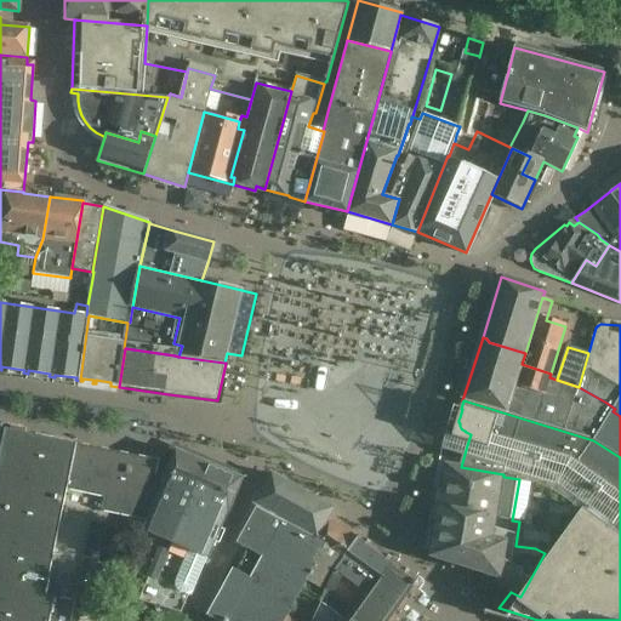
[(0,620),(49,620),(53,598),(44,596),(75,443),(4,428),(0,446),(0,620)]
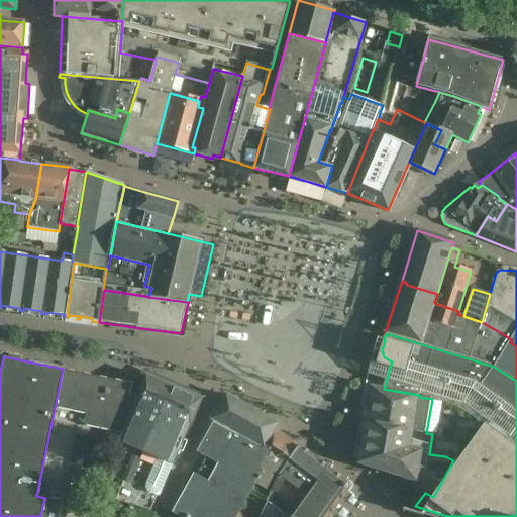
[(36,496),(44,498),(61,502),(67,473),(75,433),(117,442),(128,396),(131,383),(63,369),(36,496)]
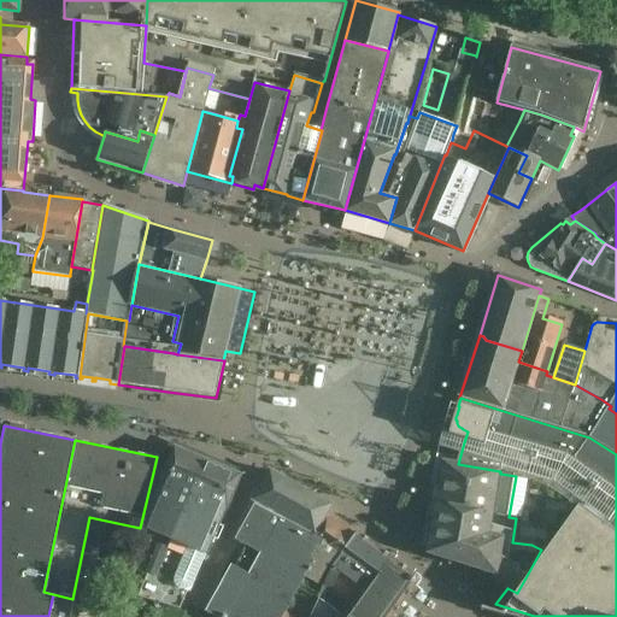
[(163,475),(153,472),(140,528),(139,539),(142,540),(131,568),(146,574),(136,597),(180,609),(187,591),(188,591),(225,505),(240,475),(204,459),(175,447),(163,475)]
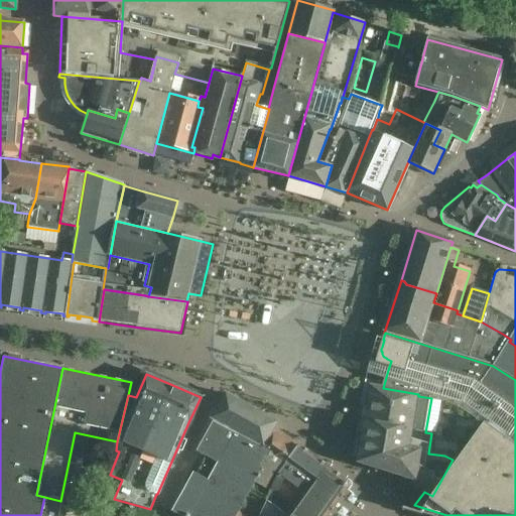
[(411,485),(424,492),(432,496),(453,460),(444,456),(428,454),(431,433),(425,432),(431,398),(418,396),(418,394),(383,388),(371,386),(358,458),(361,463),(362,465),(413,480),(411,485)]
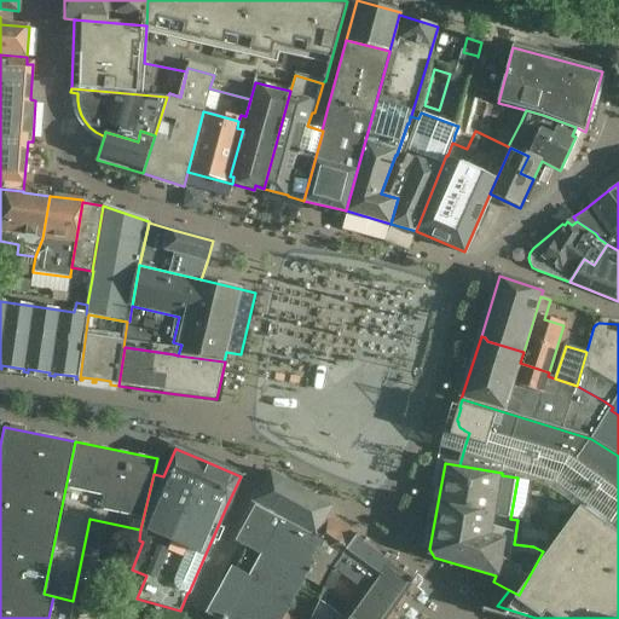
[(220,618),(281,618),(285,613),(305,577),(307,577),(318,555),(325,543),(317,536),(328,513),(330,508),(329,503),(271,472),(254,501),(256,502),(236,541),(246,547),(235,570),(232,568),(208,613),(220,618)]
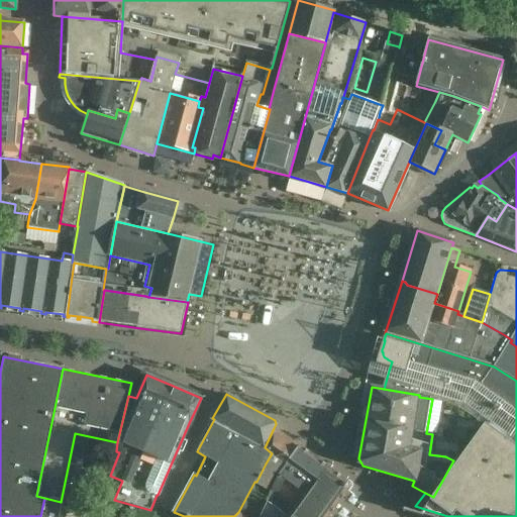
[(275,478),(299,446),(274,428),(265,447),(272,453),(266,463),(256,482),(266,488),(273,477),(275,478)]
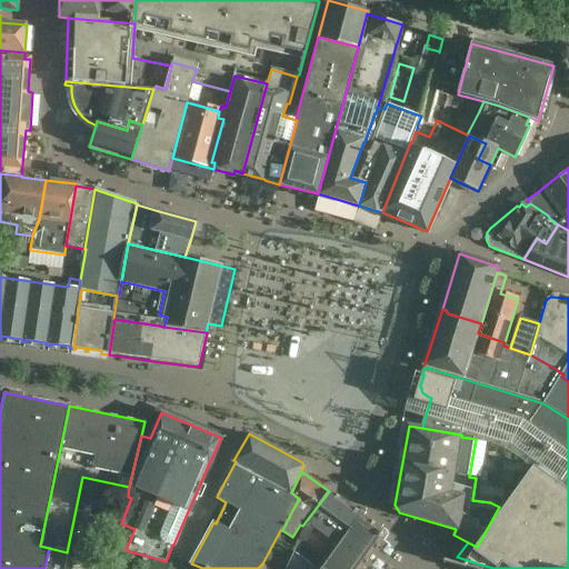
[(112,497),(92,488),(87,503),(107,512),(112,497)]
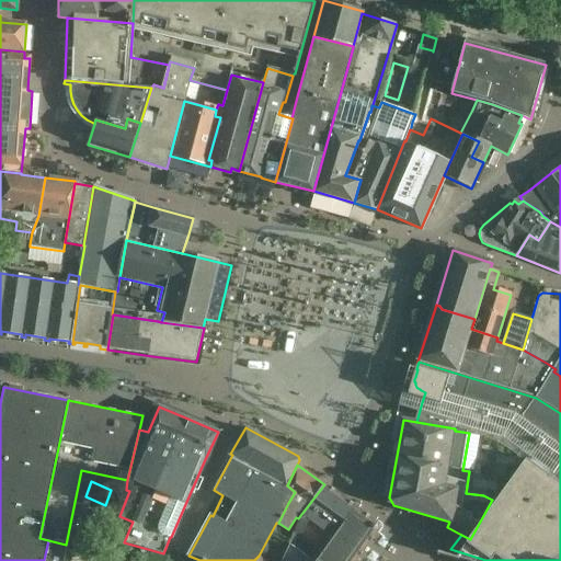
[(316,560),(355,507),(324,484),(298,518),(293,530),(294,530),(290,536),(292,536),(279,560),(316,560)]
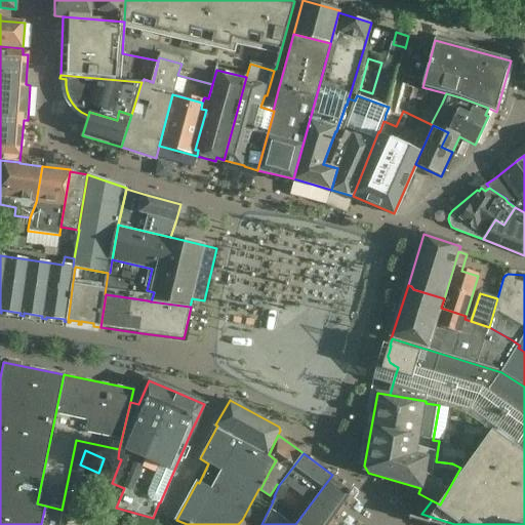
[(331,524),(356,492),(332,475),(295,524),(331,524)]
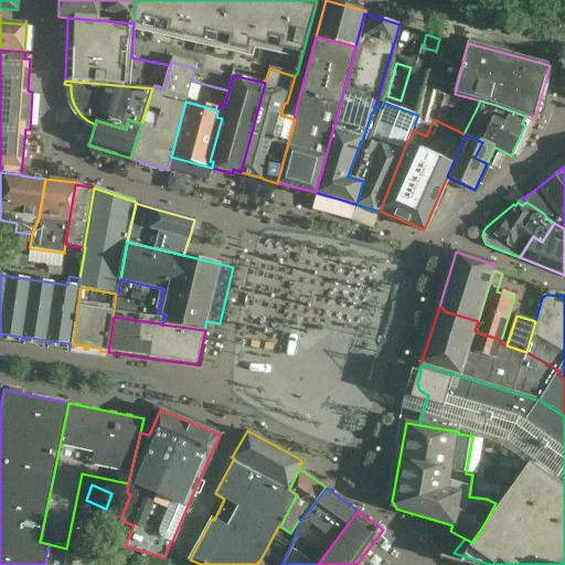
[(63,564),(66,548),(49,544),(44,564),(63,564)]
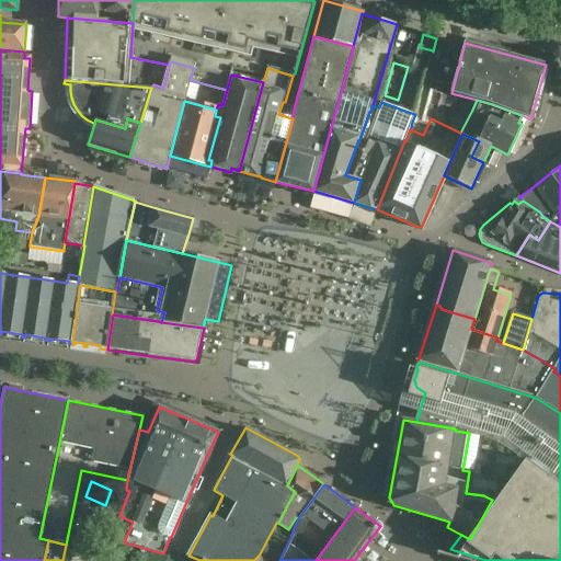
[(165,560),(168,556),(147,550),(144,560),(165,560)]
